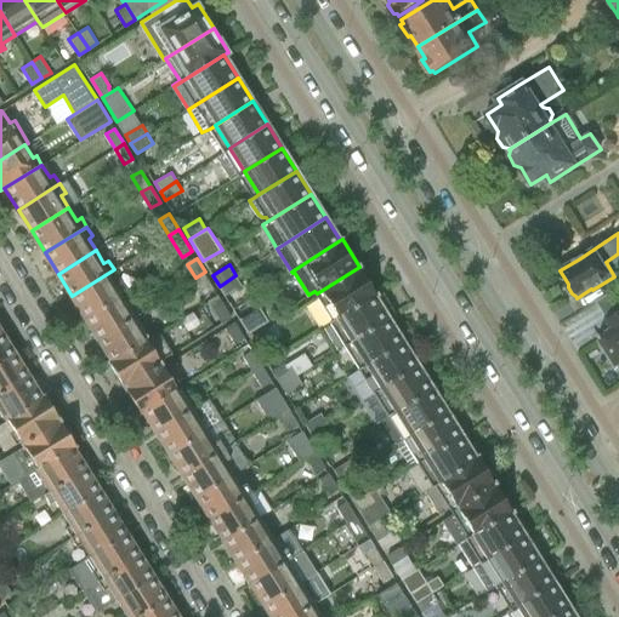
[(330,320),(331,321),(374,295),(376,293),(359,267),(317,293),(333,319),(330,320)]
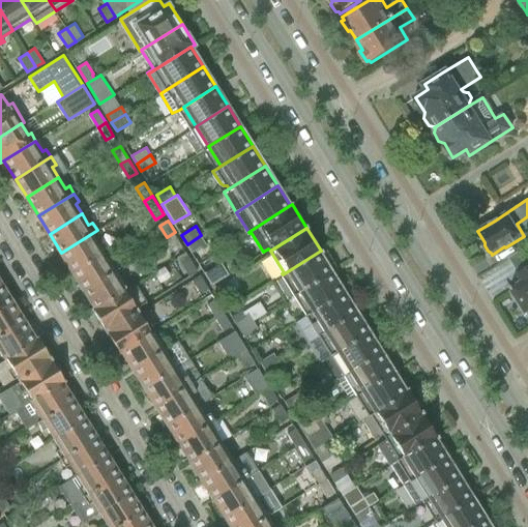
[(61,253),(72,270),(105,251),(98,240),(103,238),(97,230),(61,253)]
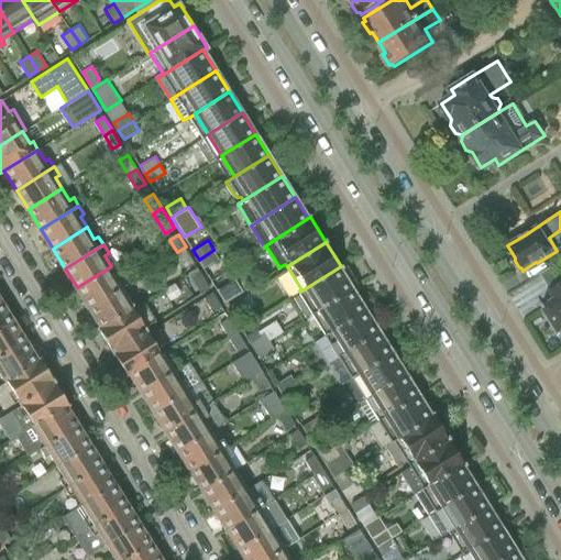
[(186,246),(177,252),(186,267),(195,262),(186,246)]
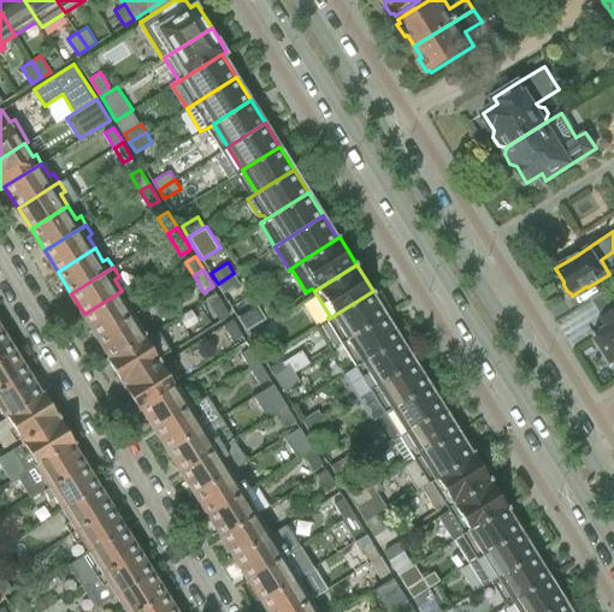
[(234,273),(218,284),(223,292),(240,281),(234,273)]
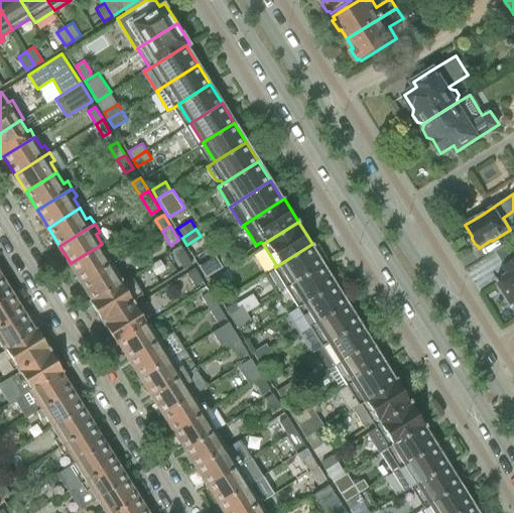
[(513,244),(507,243),(496,250),(510,273),(501,279),(500,277),(498,277),(495,271),(494,272),(512,303),(513,302),(513,244)]
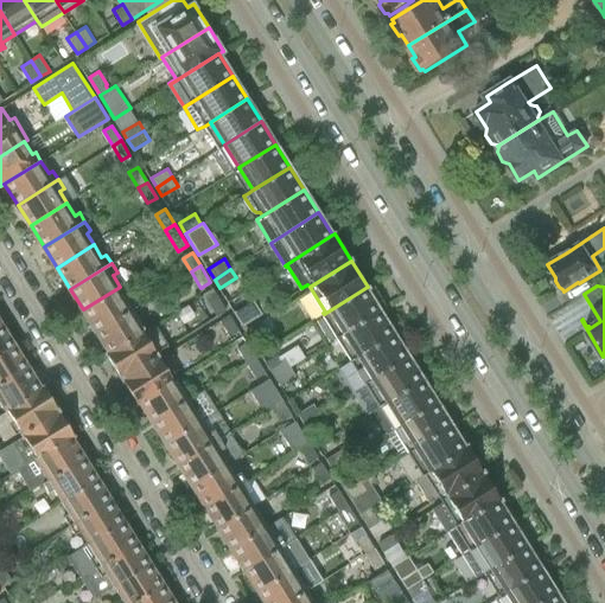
[(83,309),(96,331),(137,306),(132,297),(128,300),(120,287),(83,309)]
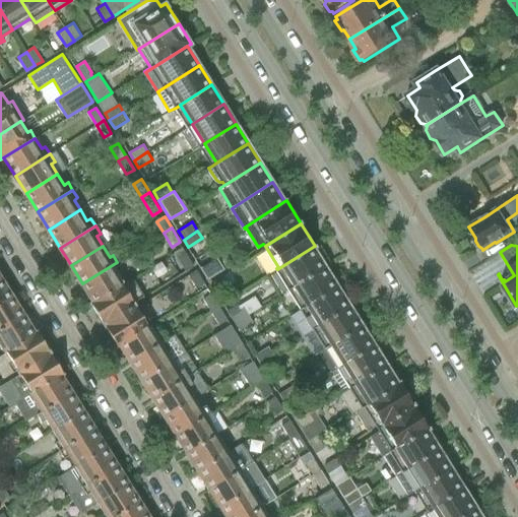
[(183,247),(175,252),(186,270),(194,265),(183,247)]
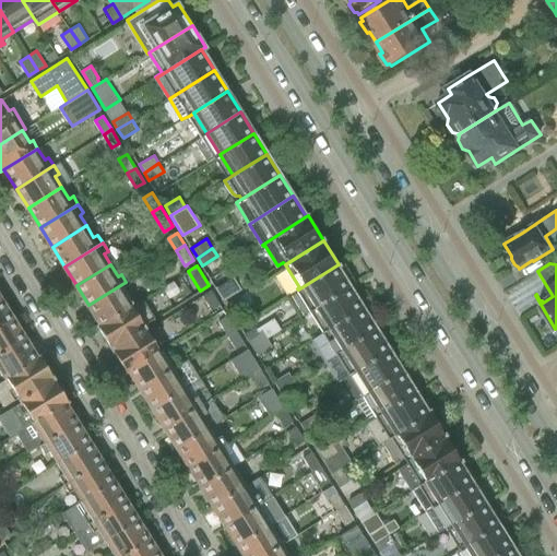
[(298,290),(311,311),(350,286),(336,265),(298,290)]
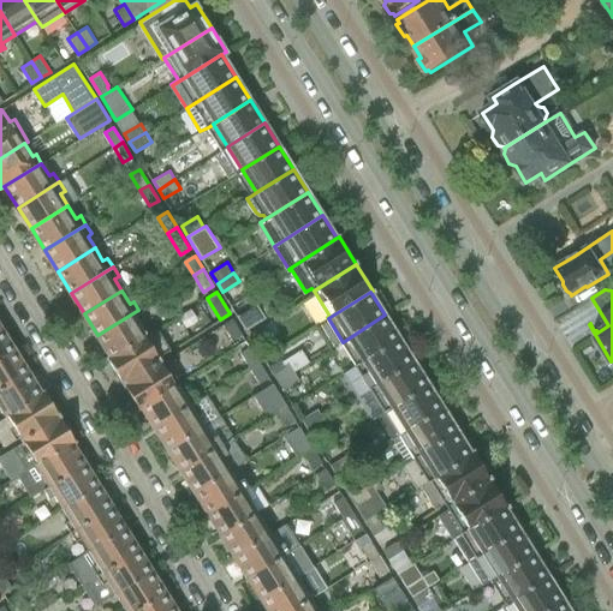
[(257,303),(237,315),(245,328),(249,329),(267,317),(257,303)]
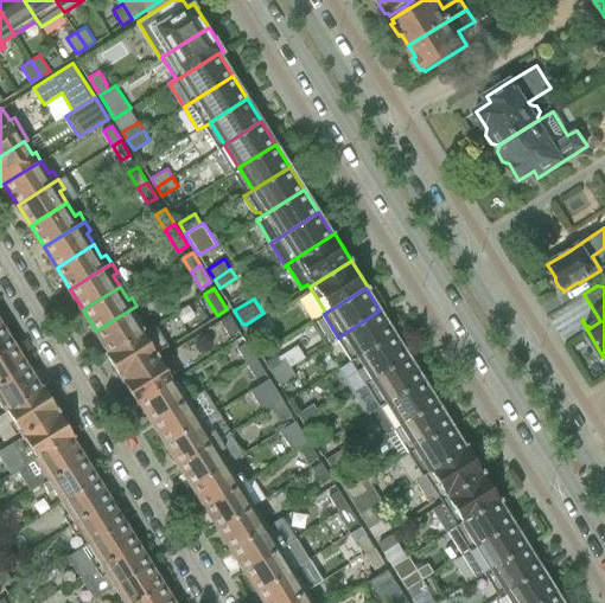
[(96,331),(109,352),(146,328),(139,318),(142,315),(137,306),(96,331)]
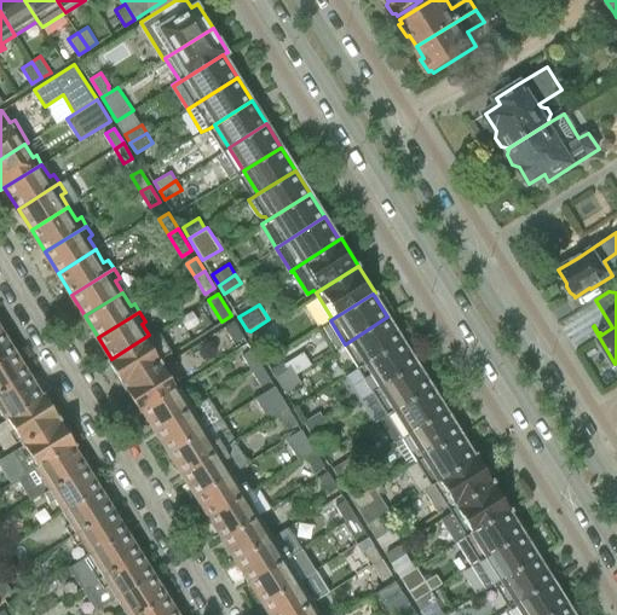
[(345,344),(359,367),(402,341),(387,317),(345,344)]
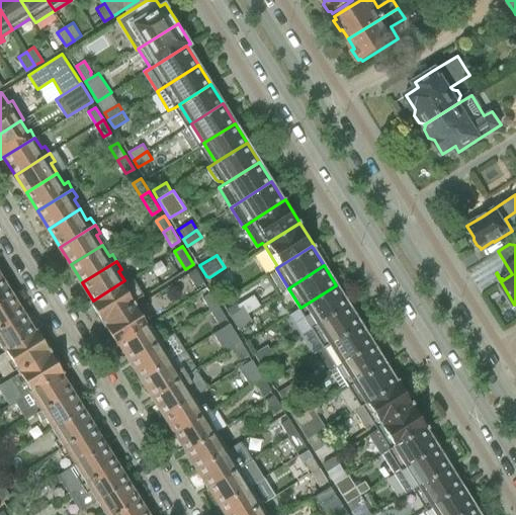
[(196,268),(188,273),(196,286),(203,281),(204,281),(196,268)]
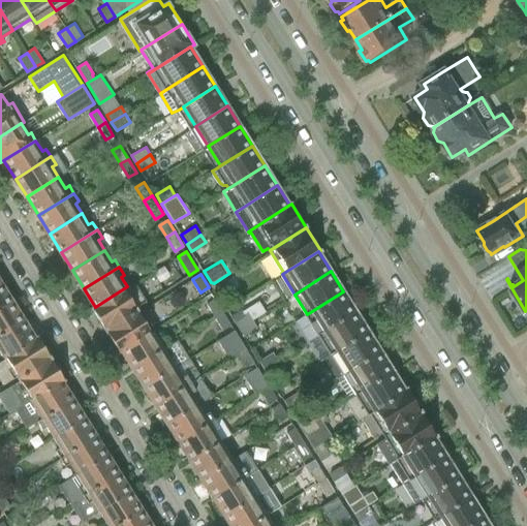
[(216,286),(215,289),(219,296),(234,287),(228,279),(216,286)]
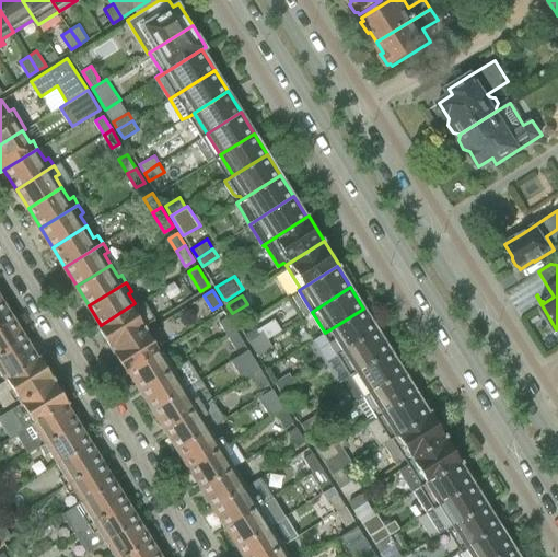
[(99,326),(113,349),(150,325),(149,323),(155,318),(143,299),(135,303),(101,325),(99,326)]
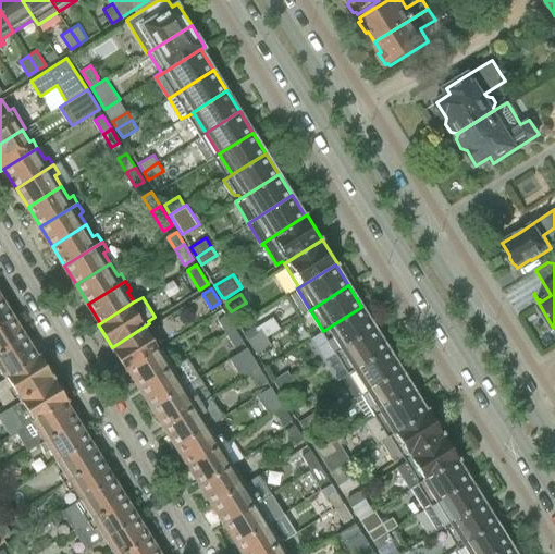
[(2,298),(0,298),(0,325),(14,318),(2,298)]
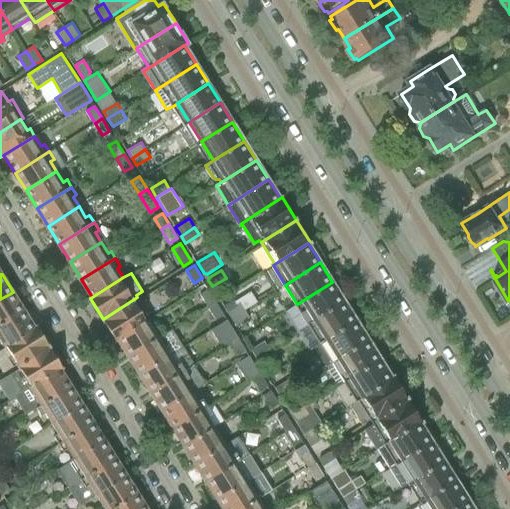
[(297,304),(309,323),(344,301),(332,282),(297,304)]
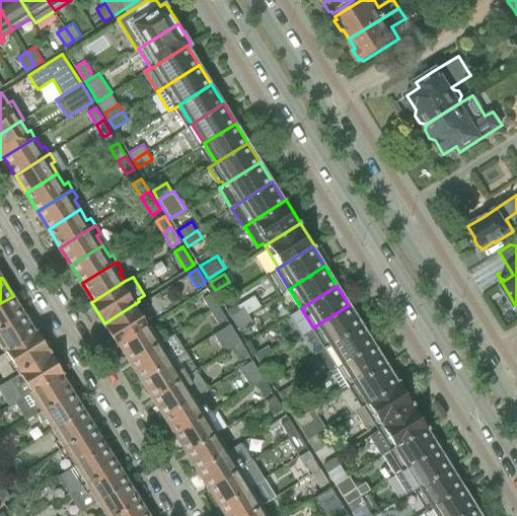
[(202,294),(212,310),(220,305),(210,289),(202,294)]
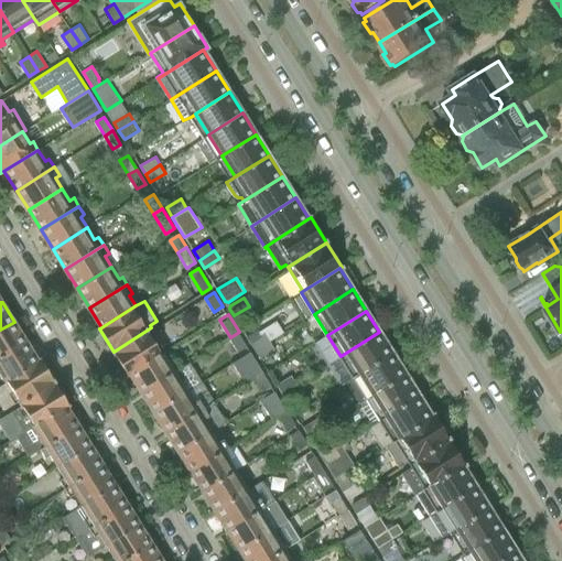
[(0,330),(0,357),(26,341),(14,322),(0,330)]
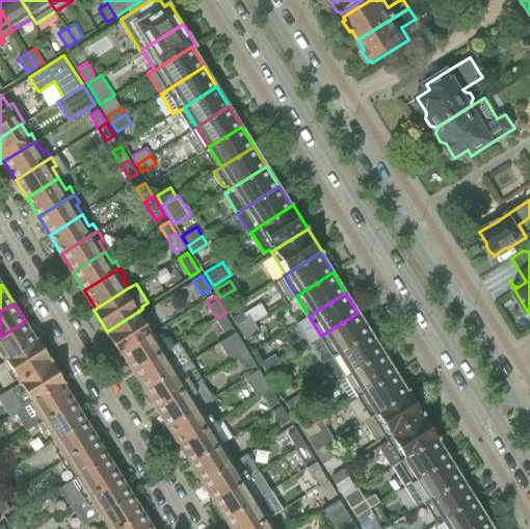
[(121,353),(123,351),(155,332),(154,331),(152,332),(146,322),(150,319),(144,312),(142,309),(107,332),(121,353)]
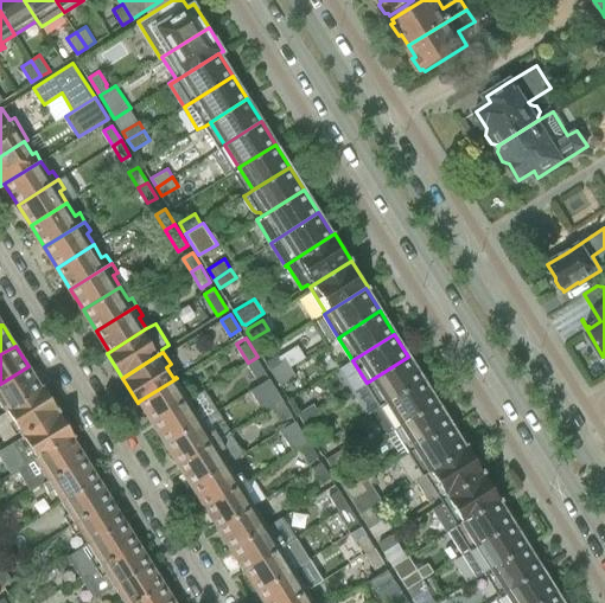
[(258,357),(248,363),(256,376),(266,370),(258,357)]
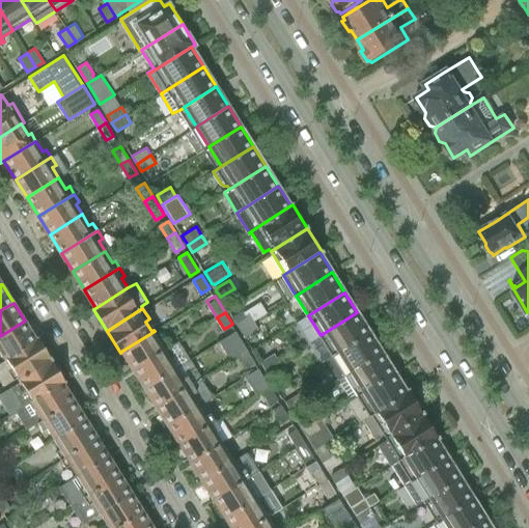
[(249,312),(234,321),(241,330),(254,321),(249,312)]
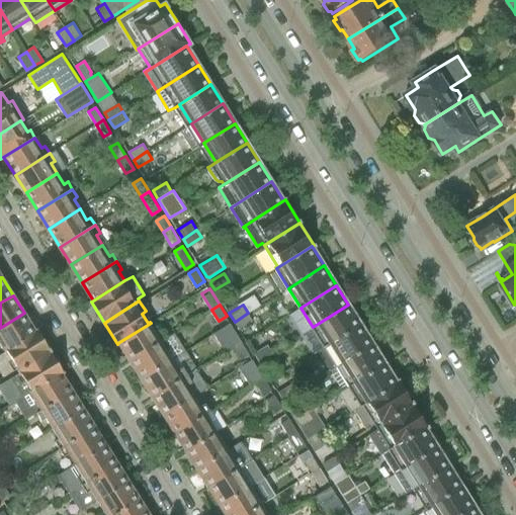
[(313,327),(325,346),(360,324),(348,305),(313,327)]
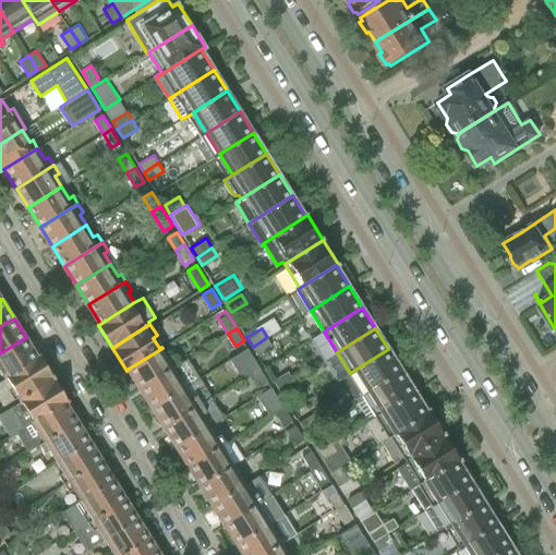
[(0,370),(4,377),(38,357),(26,337),(0,353),(0,370)]
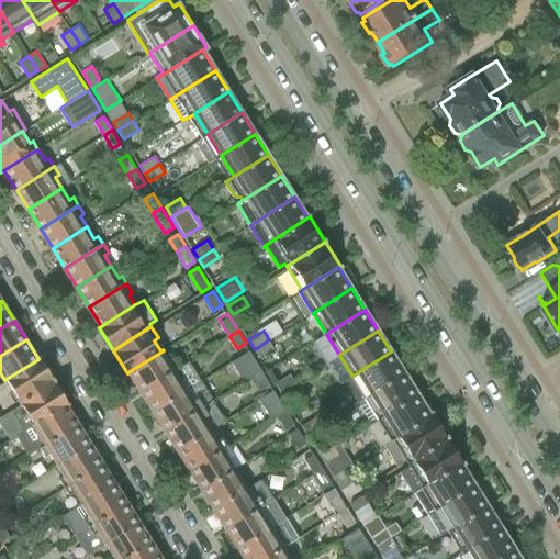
[(269,339),(255,349),(259,356),(275,347),(269,339)]
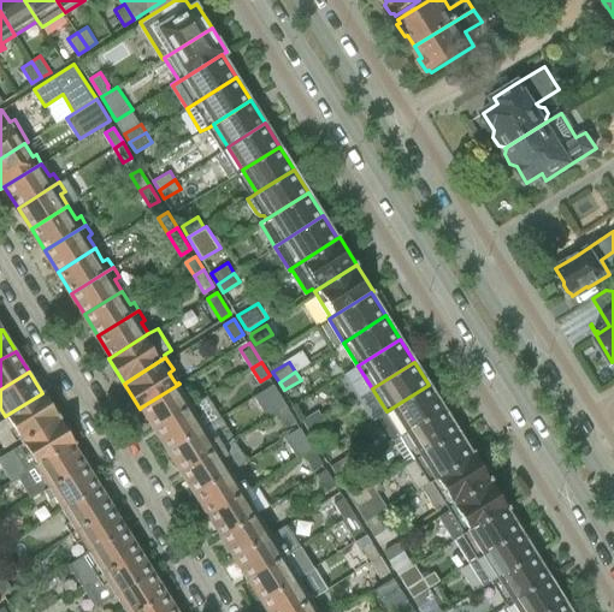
[(142,406),(155,428),(196,403),(190,393),(187,396),(179,384),(142,406)]
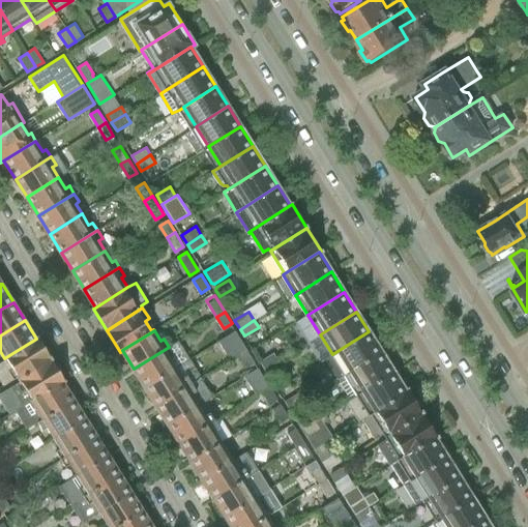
[(235,330),(218,341),(230,358),(238,353),(238,354),(246,349),(235,330)]
